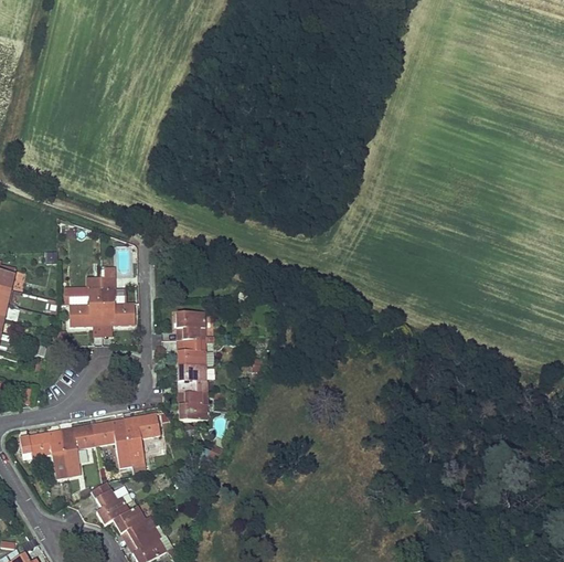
[(46,251),(46,262),(59,262),(59,250),(46,251)]
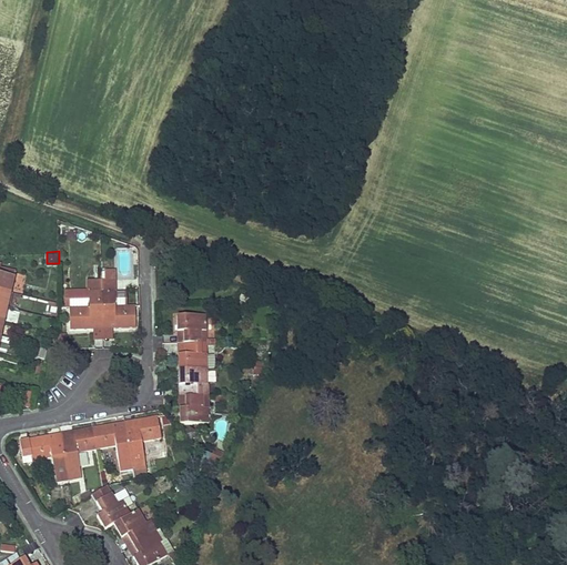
[(0,270),(14,274),(16,269),(1,265),(2,261),(0,260),(0,270)]
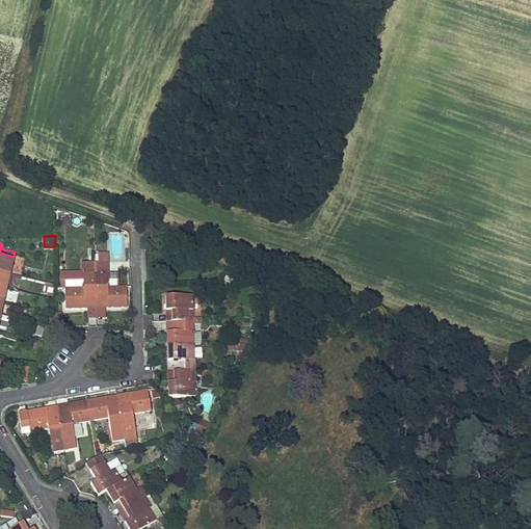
[(14,257),(0,253),(0,268),(11,271),(15,257),(14,257)]
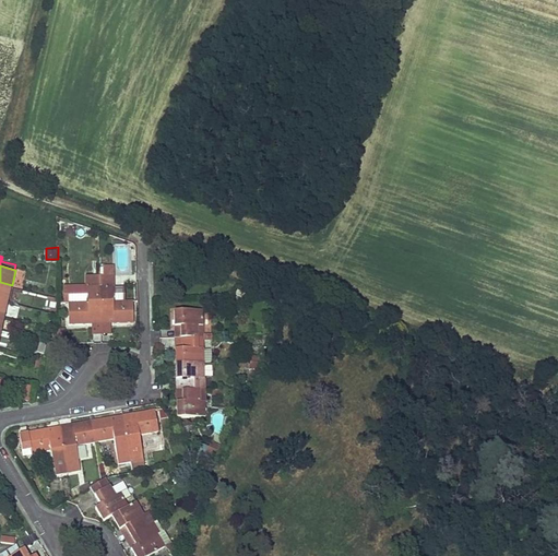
[(87,273),(88,285),(101,284),(101,273),(87,273)]
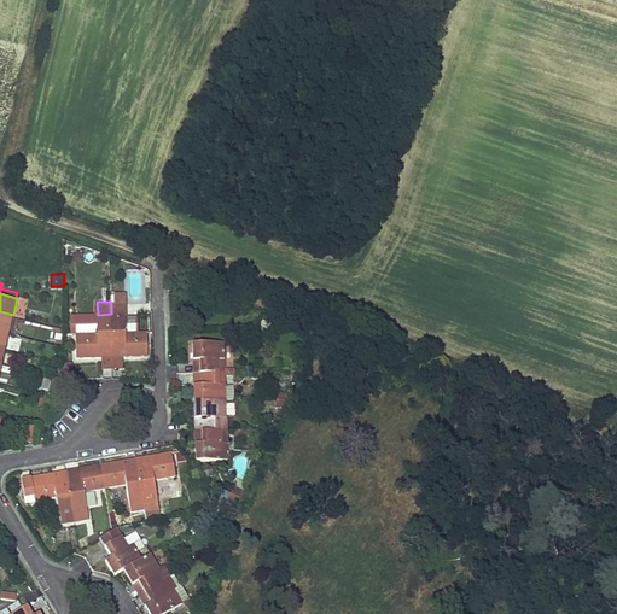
[(126,302),(111,302),(111,314),(126,314),(126,302)]
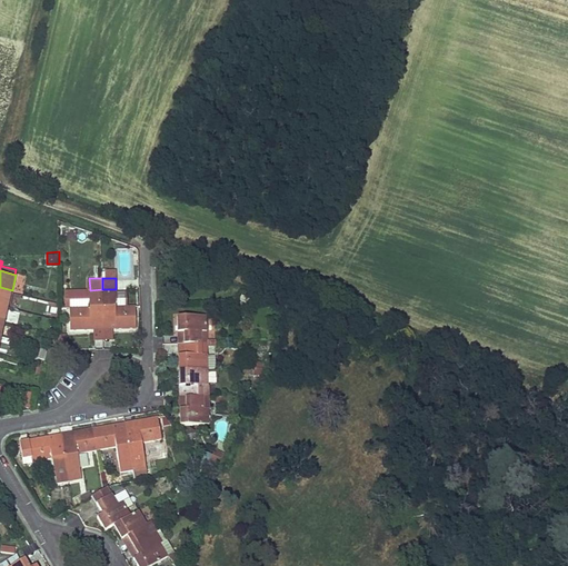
[(0,301),(9,305),(12,290),(0,287),(0,301)]
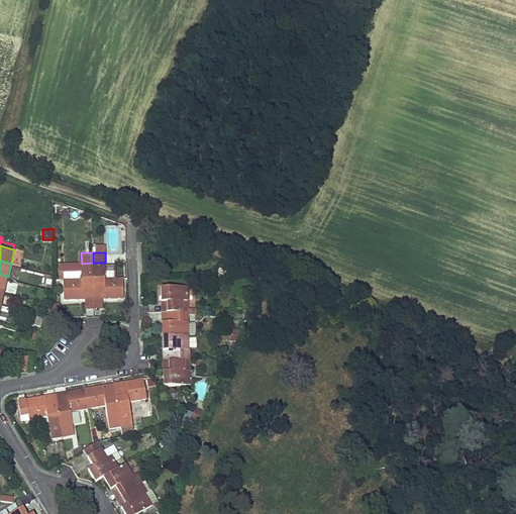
[(94,297),(93,263),(82,264),(82,277),(64,278),(64,298),(83,297),(83,293),(86,293),(86,297),(94,297)]
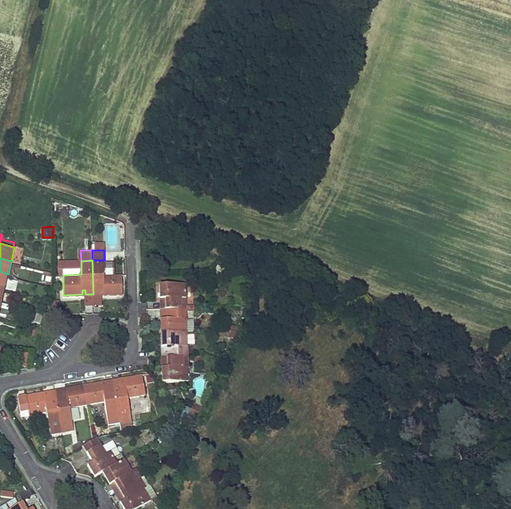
[(104,260),(92,260),(93,294),(101,294),(101,290),(104,290),(104,294),(123,293),(122,273),(104,274),(104,260)]
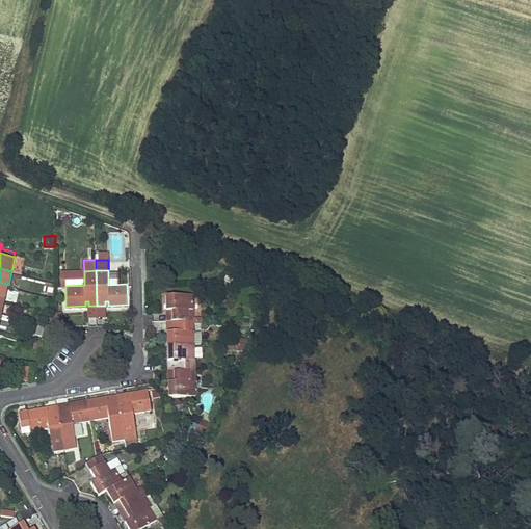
[(84,285),(84,271),(65,271),(64,271),(62,272),(61,274),(62,286),(65,286),(84,285)]
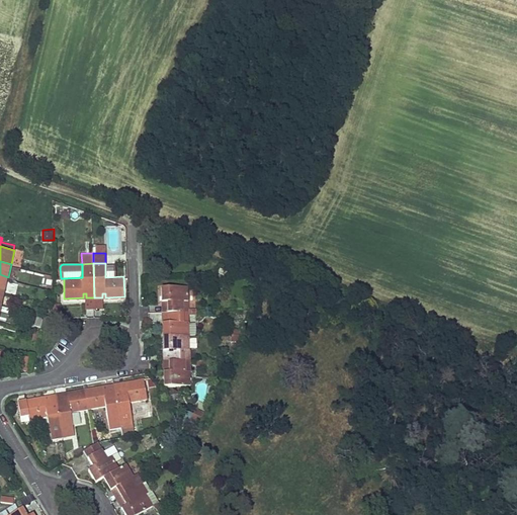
[(168,303),(169,310),(184,310),(184,299),(188,298),(188,284),(162,285),(162,295),(162,299),(171,299),(171,303),(168,303)]
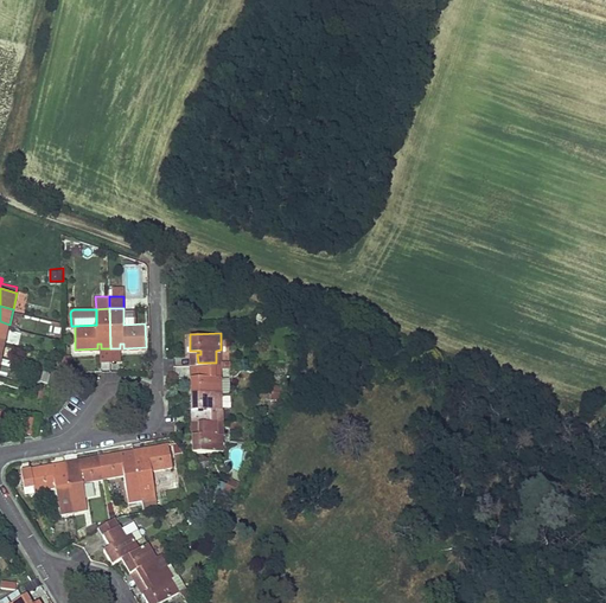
[(190,351),(191,363),(198,363),(197,354),(201,354),(201,351),(190,351)]
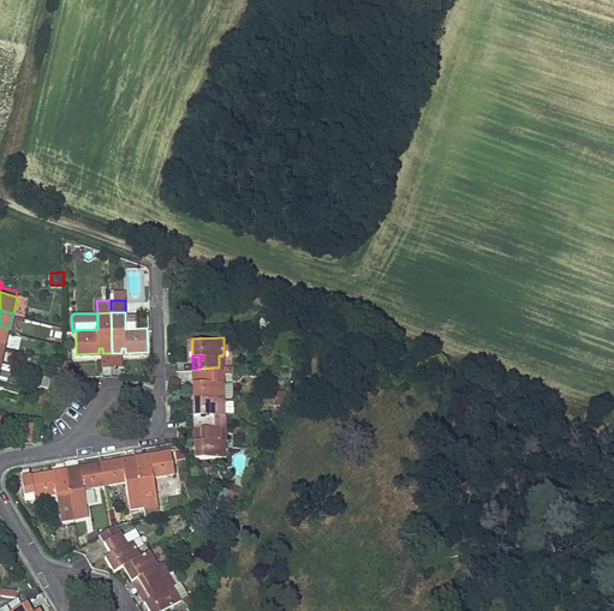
[(194,367),(194,381),(204,379),(204,376),(201,376),(201,367),(194,367)]
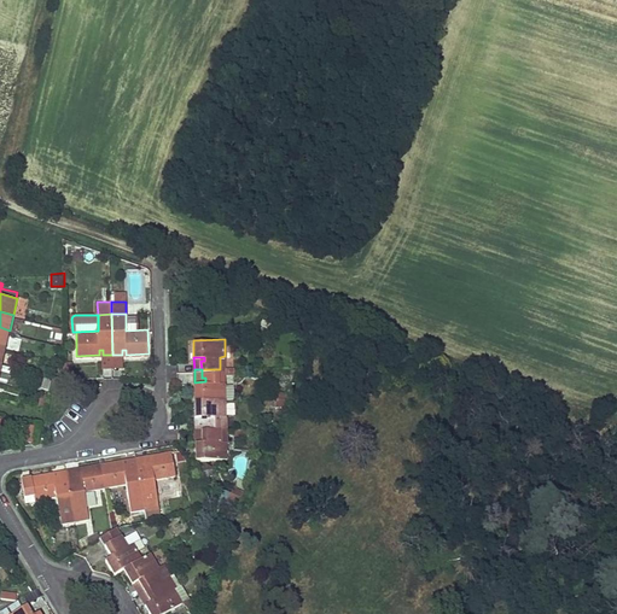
[(220,369),(202,369),(202,378),(205,378),(205,381),(195,382),(195,399),(226,398),(226,381),(220,381),(220,369)]
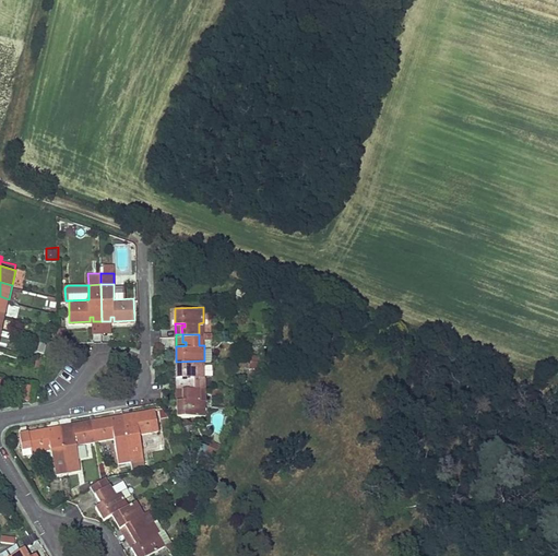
[(44,351),(46,341),(39,339),(36,350),(44,351)]
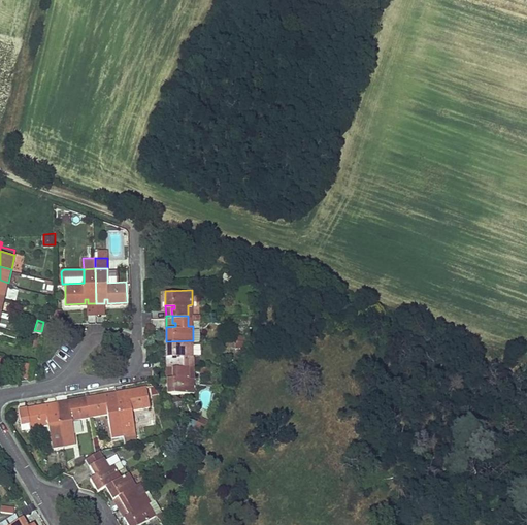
[(193,340),(166,341),(167,356),(176,355),(176,358),(173,359),(173,366),(189,365),(189,355),(194,355),(193,340)]
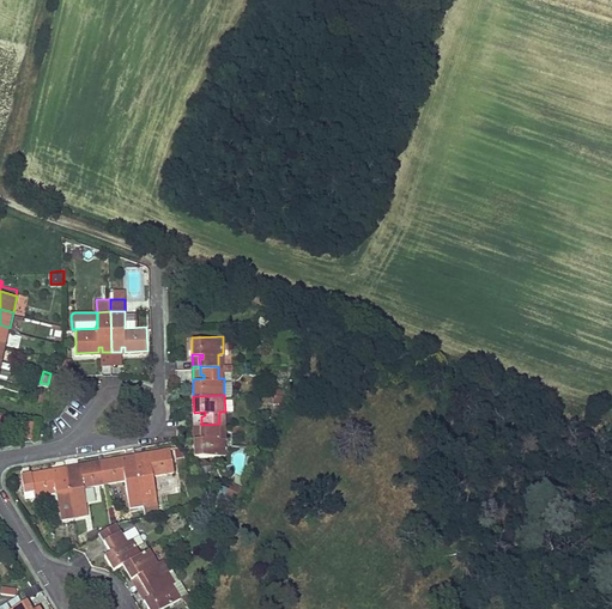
[(226,396),(225,409),(235,409),(235,397),(226,396)]
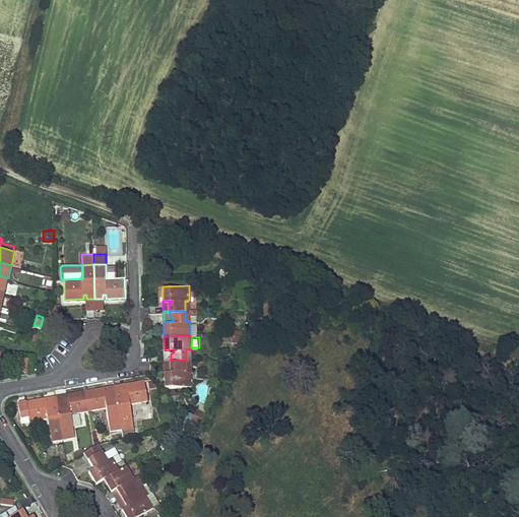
[(174,349),(165,350),(165,361),(171,361),(171,353),(174,352),(174,349)]
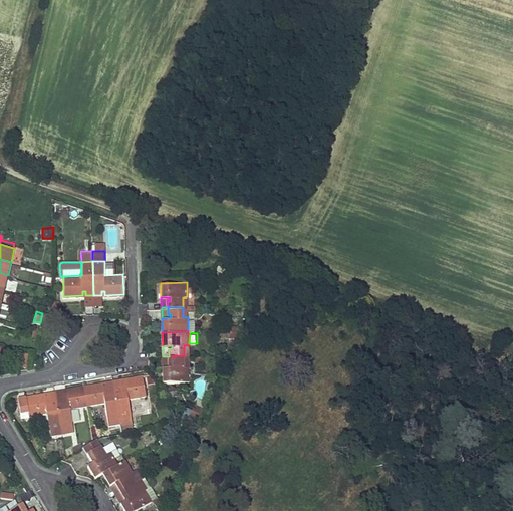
[(27,367),(29,352),(17,351),(16,366),(27,367)]
